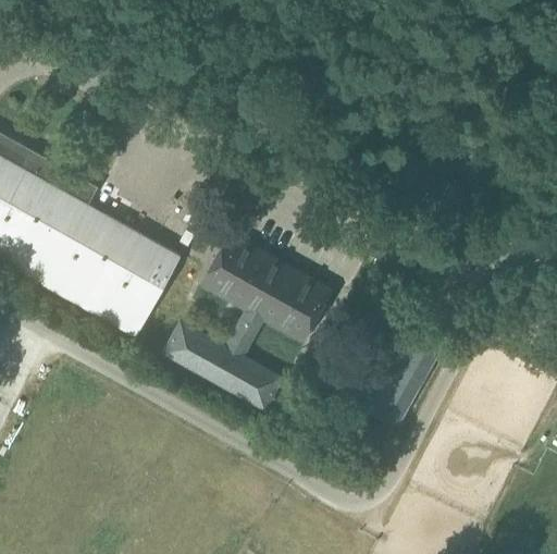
[(0,261),(136,337),(181,258),(88,206),(98,188),(0,133),(0,261)]
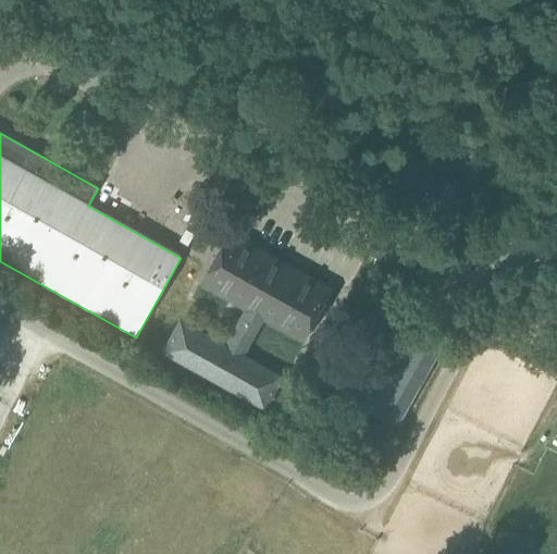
[(180,244),(187,248),(194,236),(186,232),(180,244)]
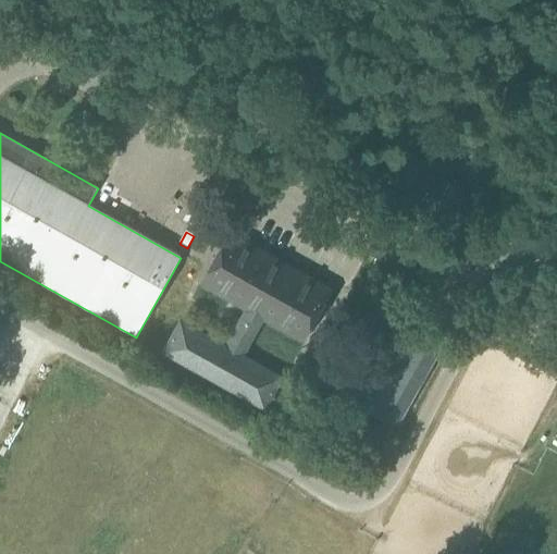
[(181,324),(164,354),(264,409),(281,380),(243,358),(263,320),(302,342),(331,292),(231,235),(203,284),(202,286),(247,311),(226,349),(181,324)]
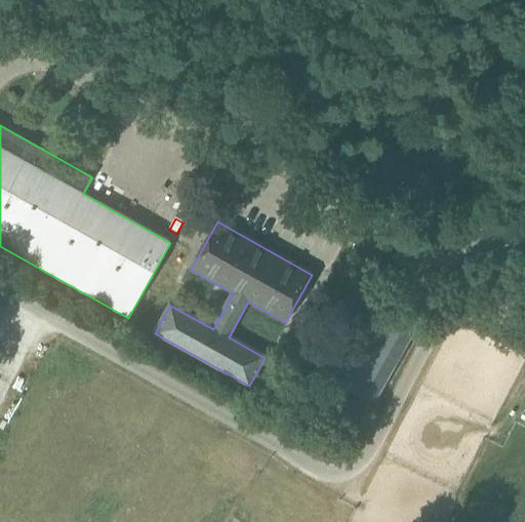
[(363,338),(338,384),(373,403),(419,320),(397,307),(374,346),(363,338)]
